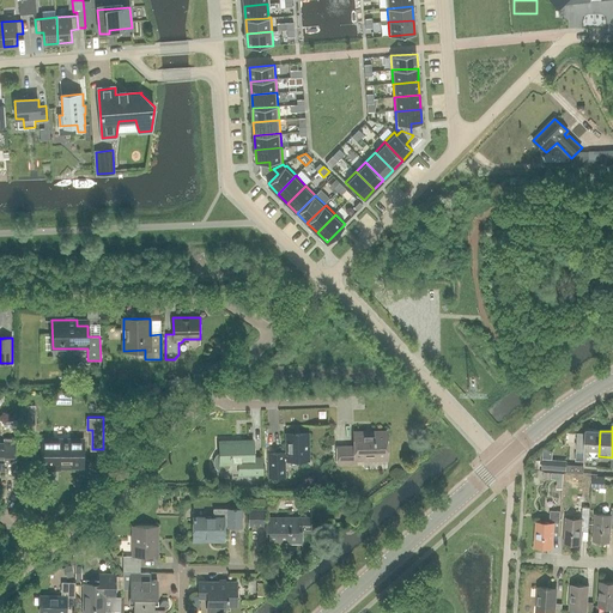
[(599,456),(600,431),(586,430),(586,434),(578,432),(577,451),(584,451),(584,455),(599,456)]
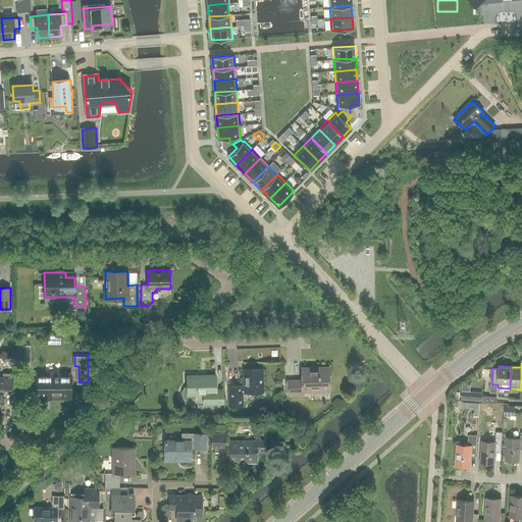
[(329,392),(329,367),(302,368),(302,380),(288,380),(288,395),(303,395),(303,392),(329,392)]
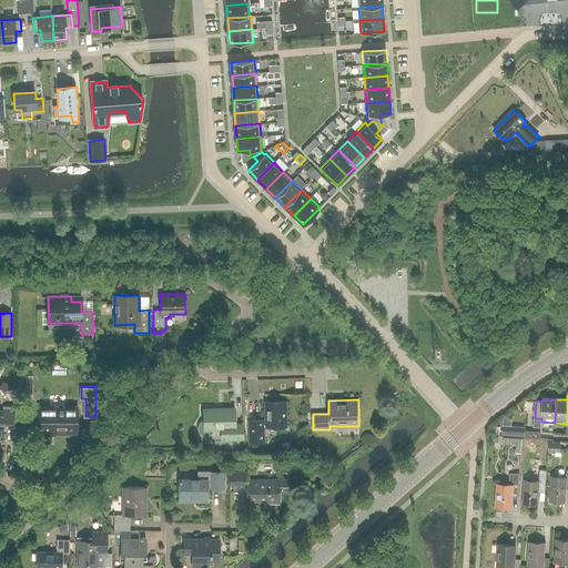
[(266,402),(266,419),(249,419),(250,442),(265,442),(264,427),(286,426),(285,402),(266,402)]
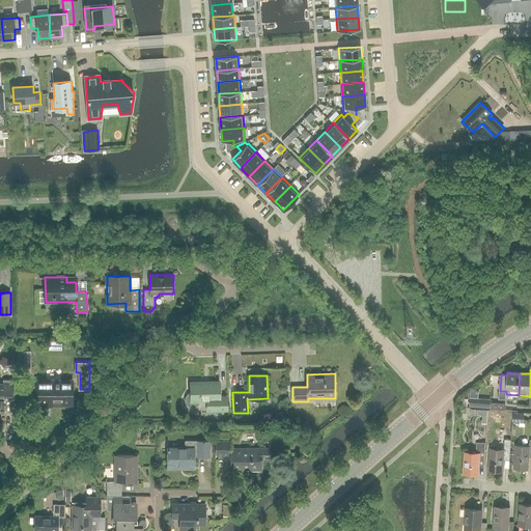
[(17,394),(15,394),(15,380),(3,380),(3,386),(0,385),(0,407),(4,407),(4,400),(17,400),(17,394)]
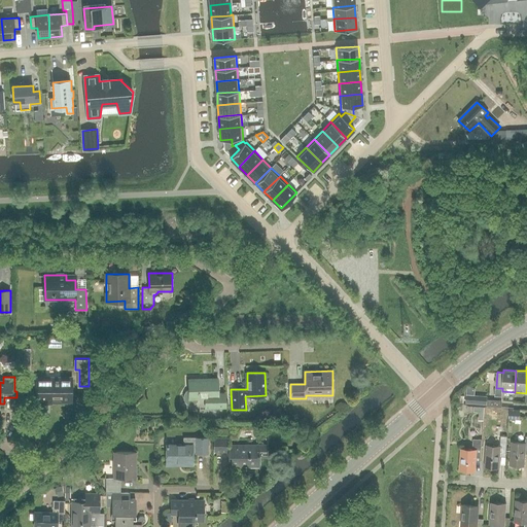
[(44,402),(72,402),(72,378),(36,378),(36,397),(44,397),(44,402)]
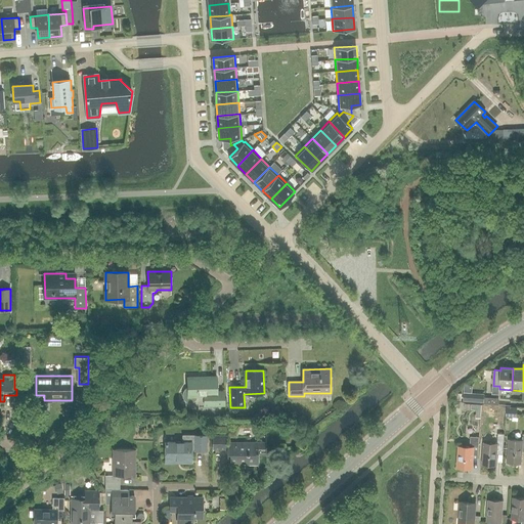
[(188,378),(188,387),(185,390),(183,393),(183,397),(185,400),(189,402),(192,402),(195,399),(198,395),(205,395),(205,405),(224,404),(224,391),(217,392),(216,377),(188,378)]
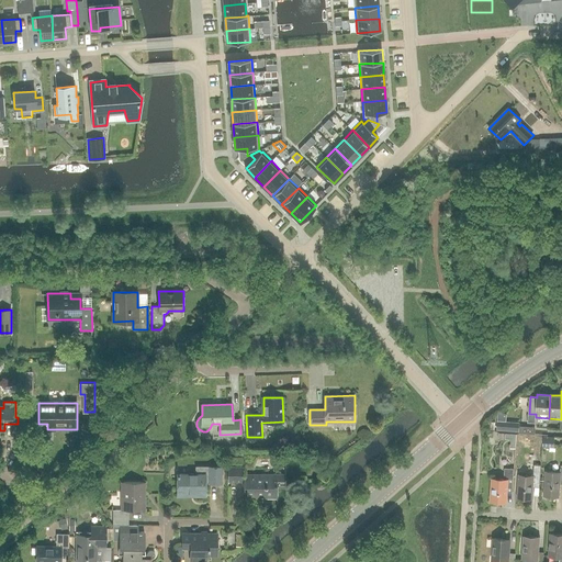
[(519,423),(497,422),(497,430),(518,433),(519,423)]
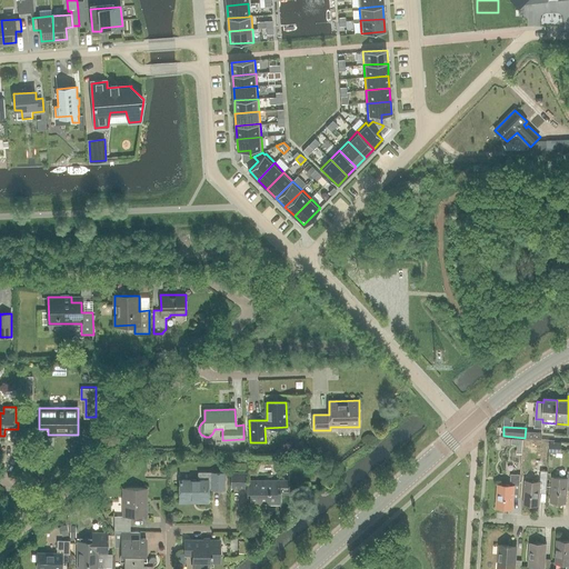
[(522,453),(523,440),(512,439),(511,443),(517,445),(517,453),(522,453)]
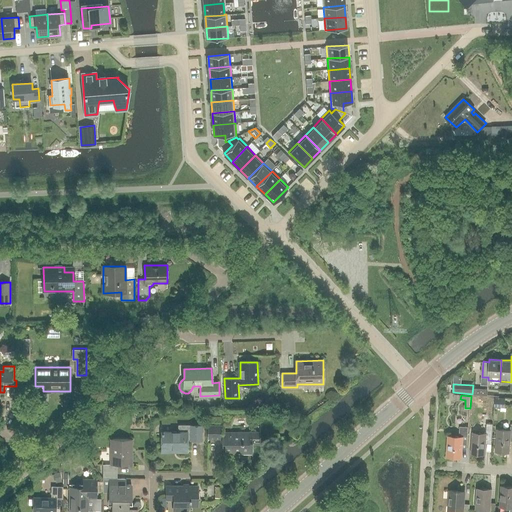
[(505,408),(505,398),(495,398),(495,407),(505,408)]
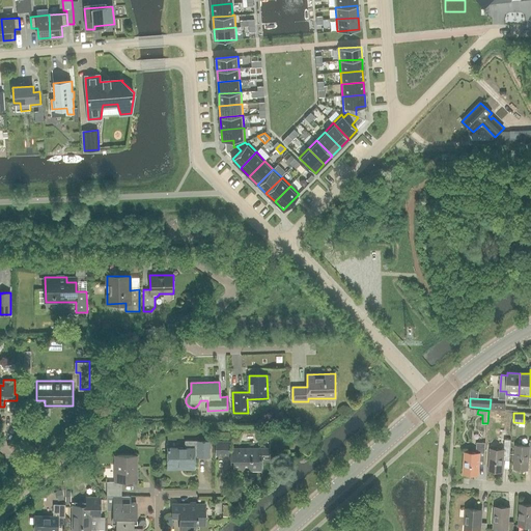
[(510,457),(511,440),(506,439),(505,439),(505,442),(497,441),(496,443),(495,448),(491,448),(488,471),(503,472),(504,456),(510,457)]
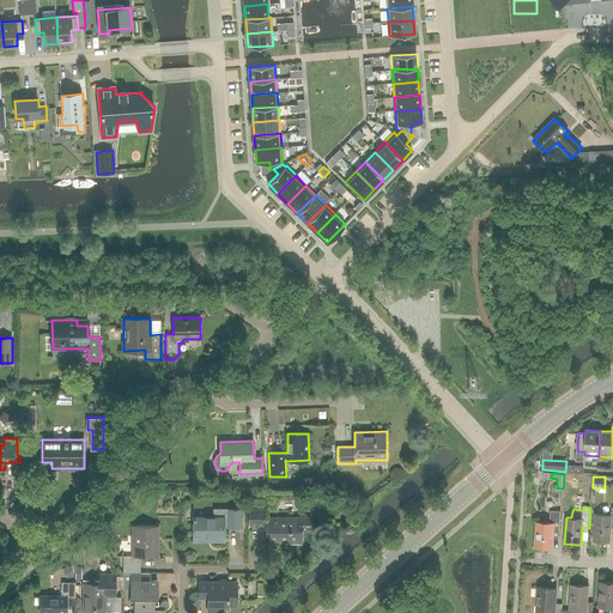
[(241,527),(241,510),(230,510),(230,509),(214,509),(214,517),(194,517),(194,541),(224,541),(224,527),(229,527),(241,527)]
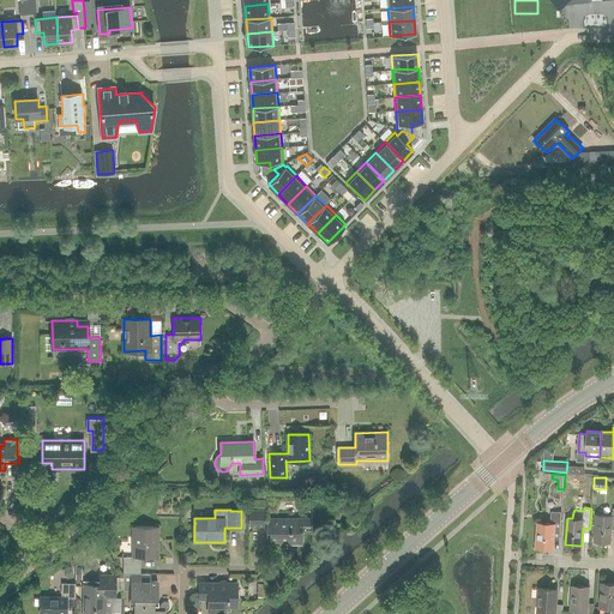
[(270,543),(302,543),(302,528),(299,528),(299,518),(266,518),(266,510),(248,511),(248,525),(266,525),(266,534),(270,534),(270,543)]
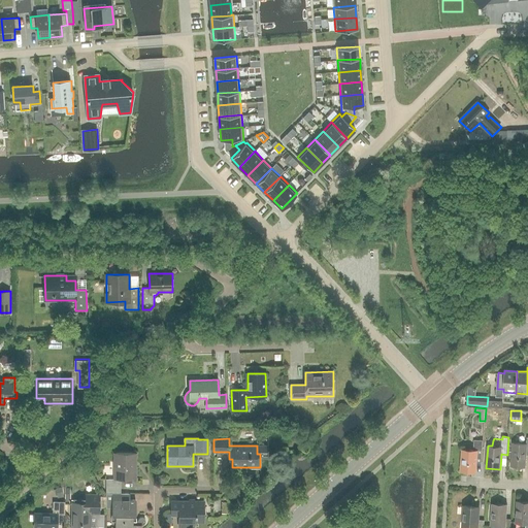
[(482,458),(484,439),(474,439),(473,451),(462,450),(461,470),(475,471),(476,458),(482,458)]
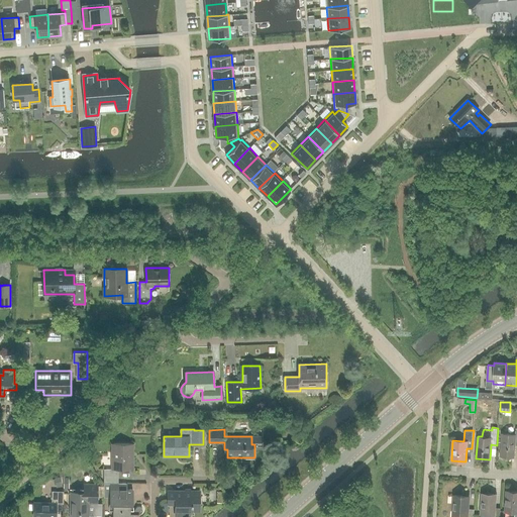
[(516,430),(516,434),(502,433),(501,455),(514,456),(515,442),(516,442),(516,430)]
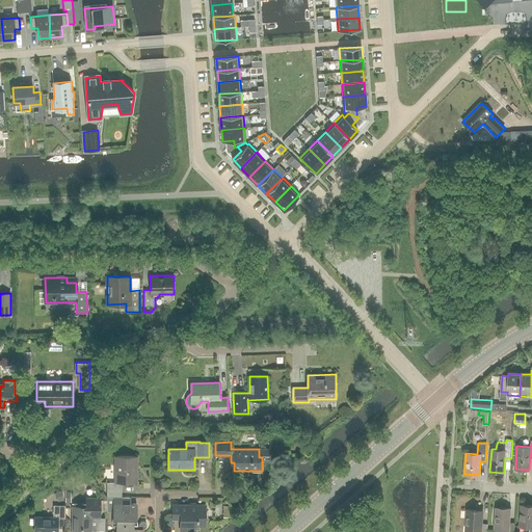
[(137,482),(137,456),(115,456),(115,482),(107,482),(107,497),(122,497),(122,482),(137,482)]
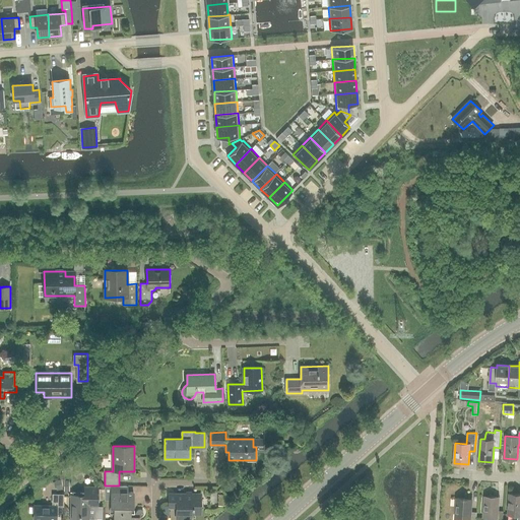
[(99,506),(99,492),(88,492),(88,496),(72,496),(71,519),(87,519),(88,506),(99,506)]
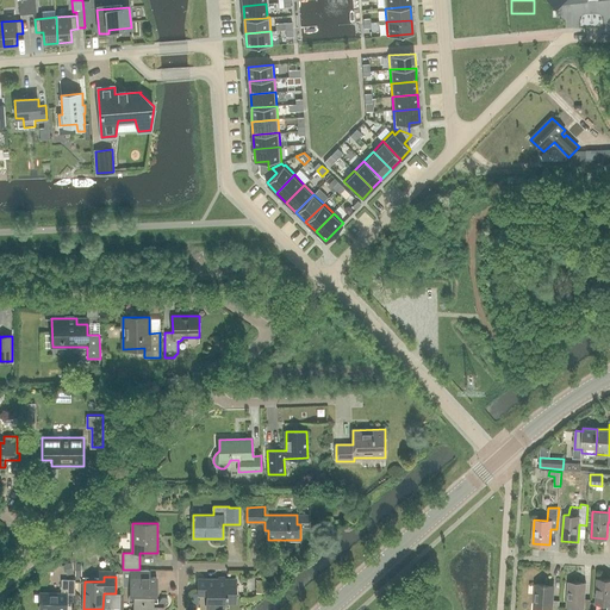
[(156,596),(157,578),(130,577),(130,595),(135,595),(134,609),(163,609),(163,607),(166,607),(167,605),(168,604),(168,603),(168,602),(168,601),(167,599),(166,598),(165,598),(163,598),(162,598),(161,599),(160,601),(160,602),(154,602),(154,595),(156,596)]
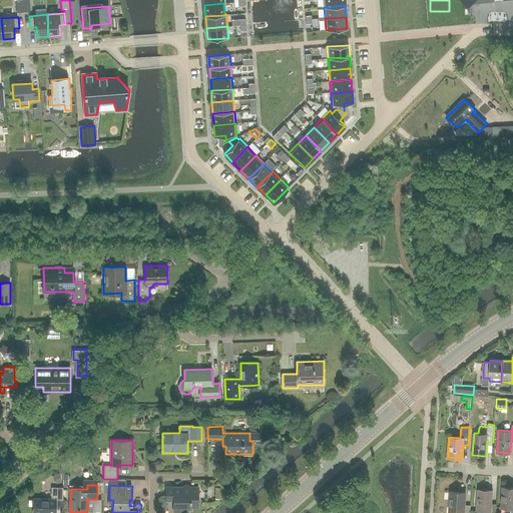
[(63,499),(63,487),(52,487),(51,499),(34,498),(33,512),(55,512),(56,499),(63,499)]
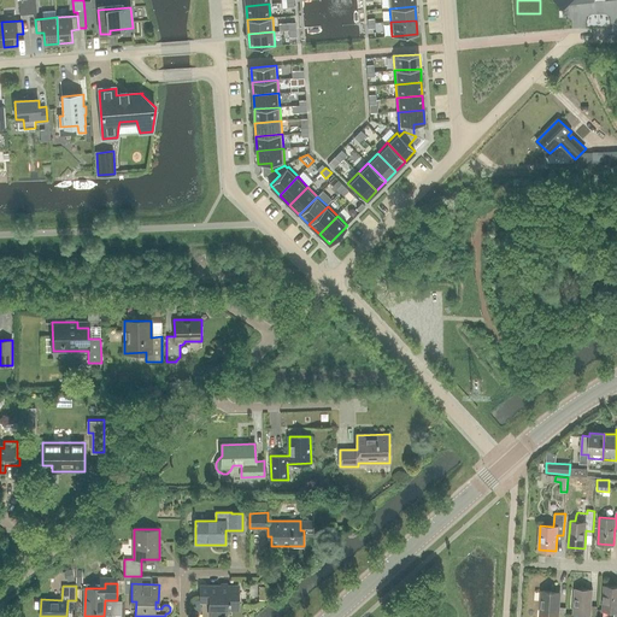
[(239,610),(239,586),(200,586),(200,601),(210,601),(210,616),(219,616),(219,610),(239,610)]
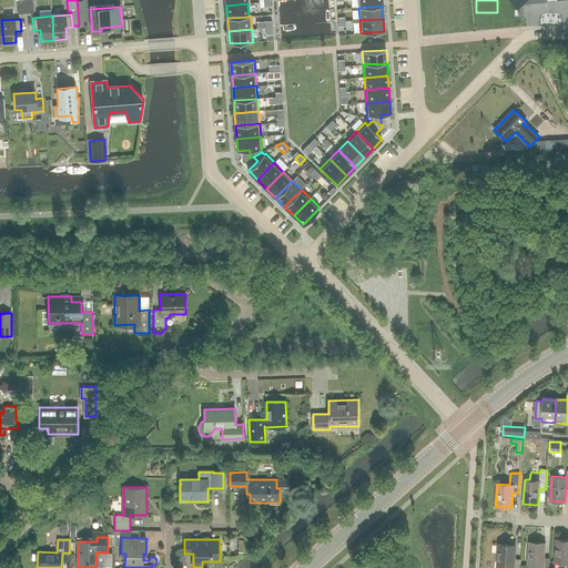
[(241,551),(245,551),(252,546),(245,539),(241,539),(241,551)]
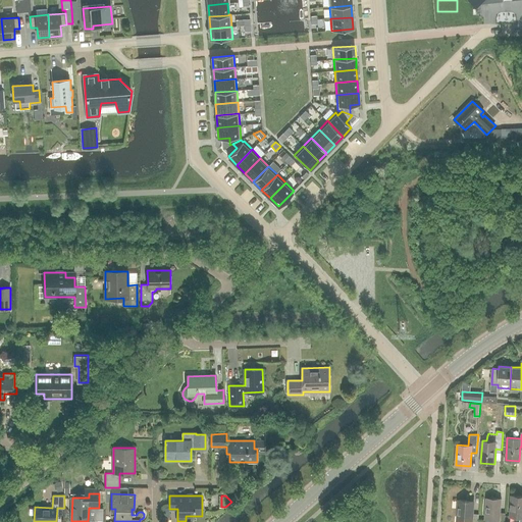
[(521,521),(521,496),(512,496),(511,516),(520,516),(519,521),(521,521)]
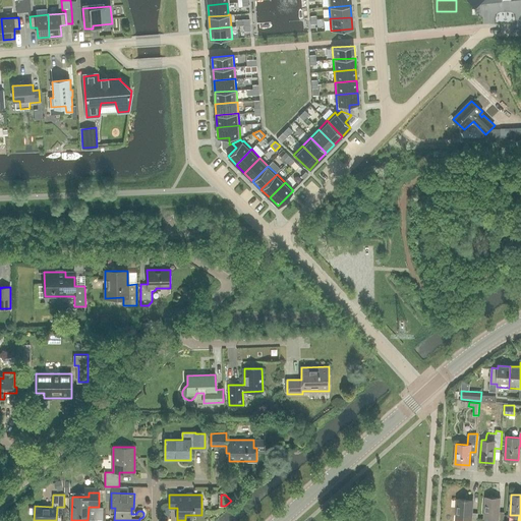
[(495,518),(494,520),(504,520),(505,512),(500,511),(500,499),(486,498),(484,517),(495,518)]
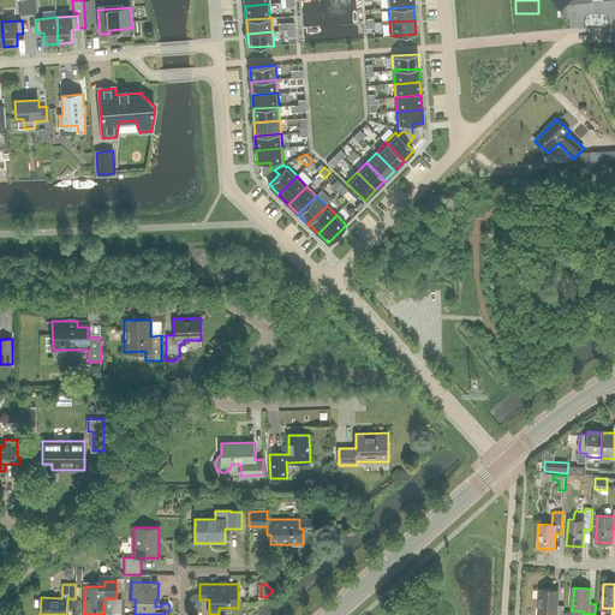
[(563,614),(565,605),(557,605),(559,590),(541,589),(539,613),(556,614),(563,614)]
